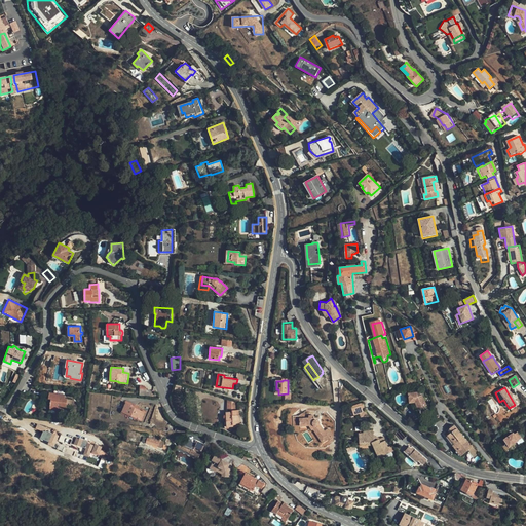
[(67,411),(67,399),(65,398),(65,395),(50,392),(49,399),(51,399),(50,407),(50,409),(67,411)]
